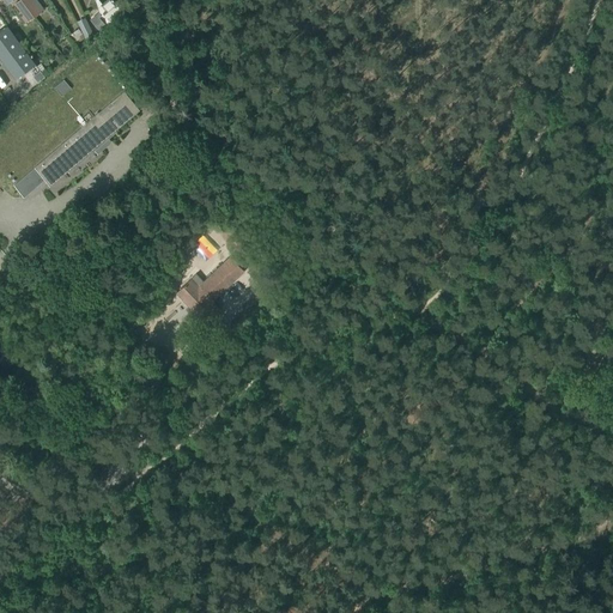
[(28,22),(32,19),(35,17),(22,0),(19,0),(14,5),(28,22)]
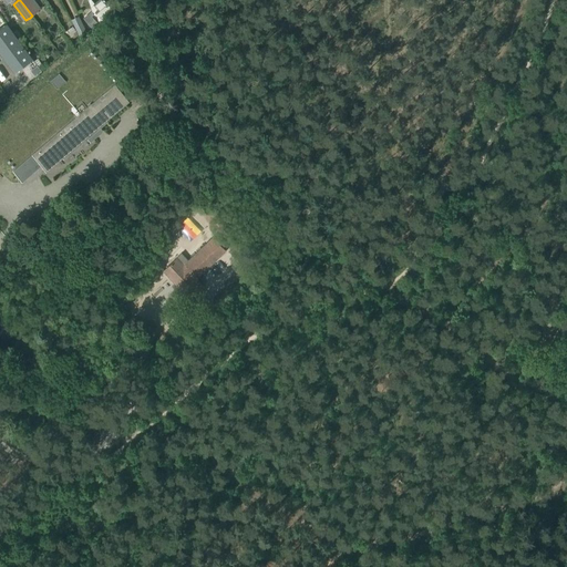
[(39,11),(30,0),(20,0),(32,16),(39,11)]
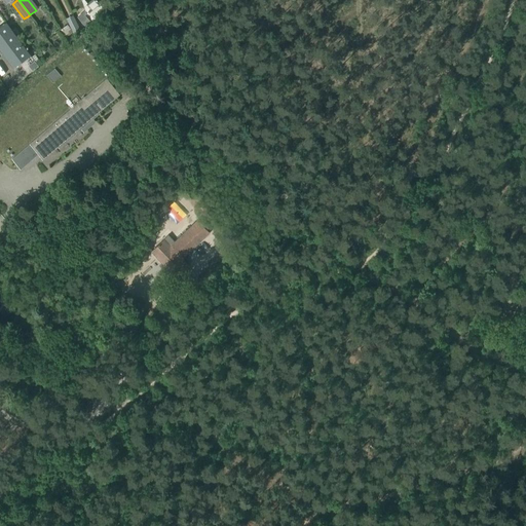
[(91,0),(88,3),(84,0),(81,0),(85,11),(87,15),(86,16),(92,23),(108,9),(103,1),(101,3),(97,0),(91,0)]
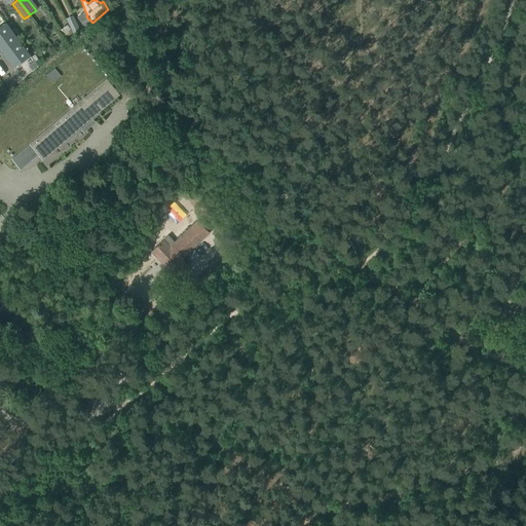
[(86,28),(92,23),(86,16),(87,15),(85,11),(77,16),(86,28)]
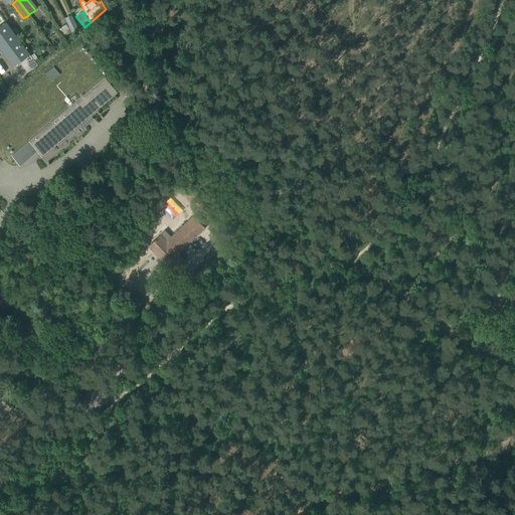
[(72,32),(78,29),(72,18),(67,20),(72,32)]
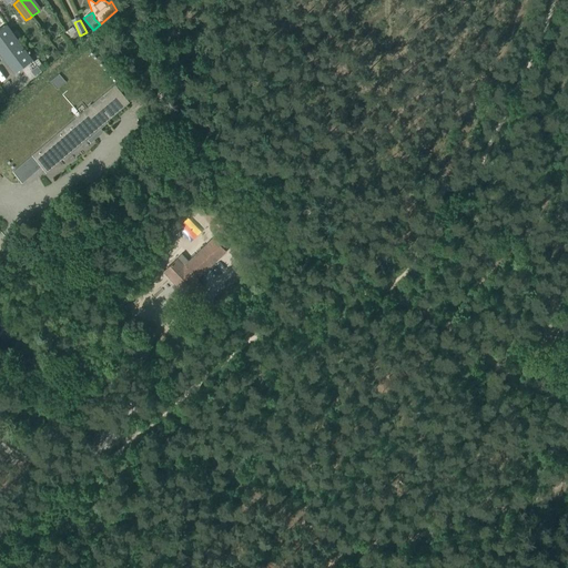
[(18,40),(13,33),(7,24),(0,29),(0,52),(16,73),(33,60),(18,40)]
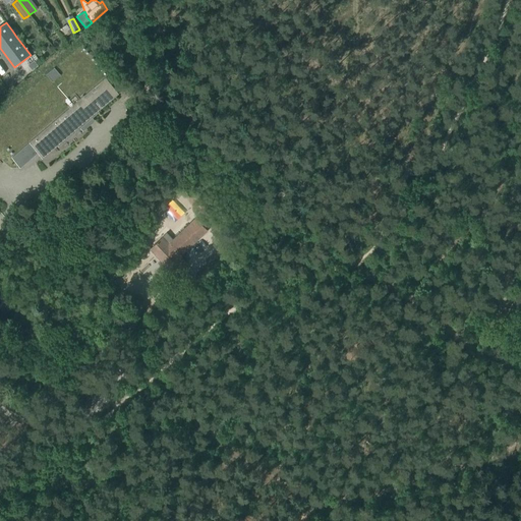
[(66,37),(72,32),(67,24),(60,30),(66,37)]
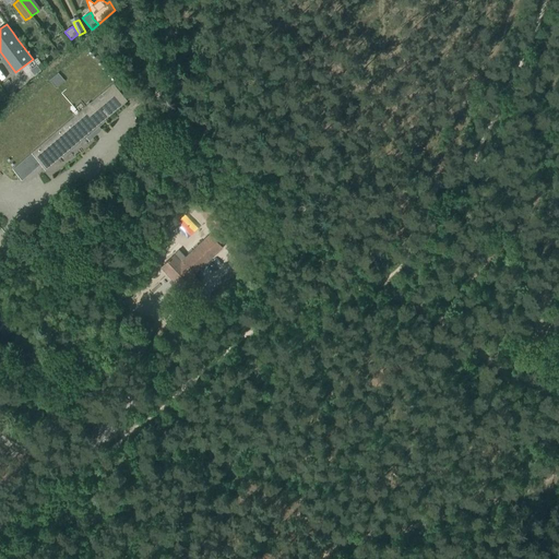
[(16,30),(13,33),(18,39),(22,36),(16,30)]
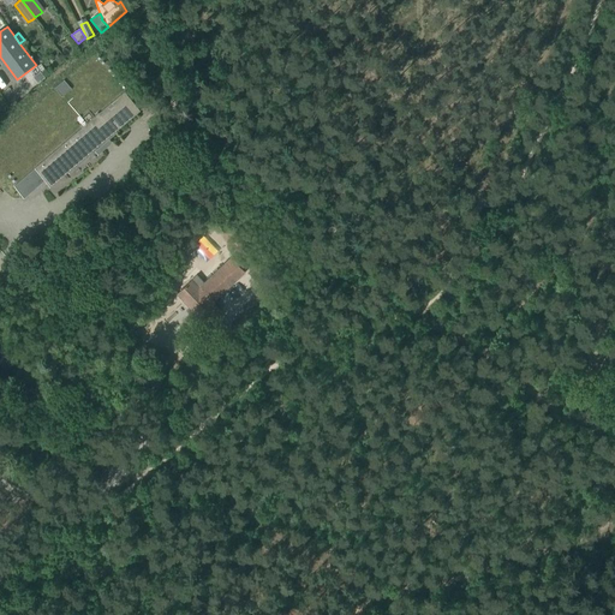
[(15,186),(35,169),(51,187),(69,172),(70,173),(118,132),(117,131),(141,111),(125,93),(129,90),(96,53),(0,135),(0,179),(5,174),(15,186)]
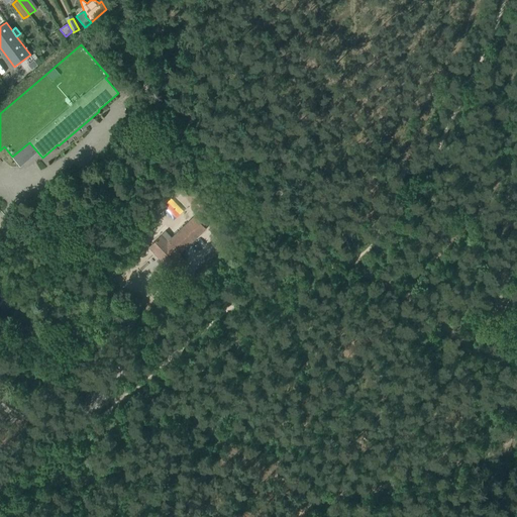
[(32,71),(38,66),(34,61),(28,65),(32,71)]
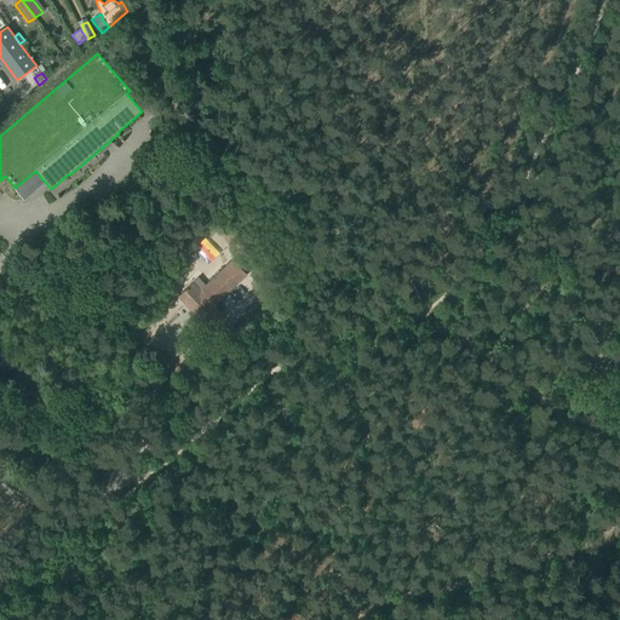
[(194,282),(179,297),(208,327),(223,314),(214,305),(247,274),(234,259),(206,286),(199,277),(194,282)]
